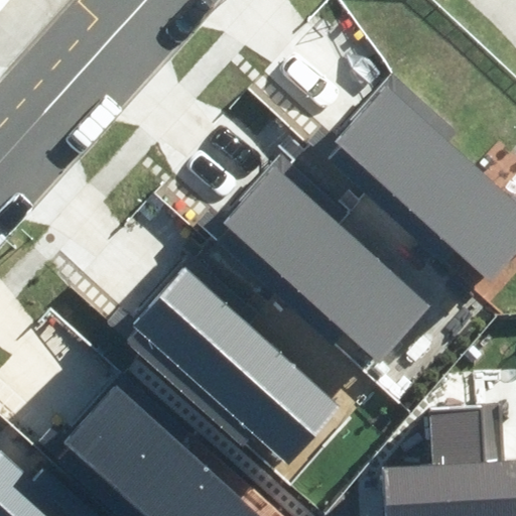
[(389,72),(330,144),(495,279),(515,253),(515,198),(448,142),(460,129),(389,72)]
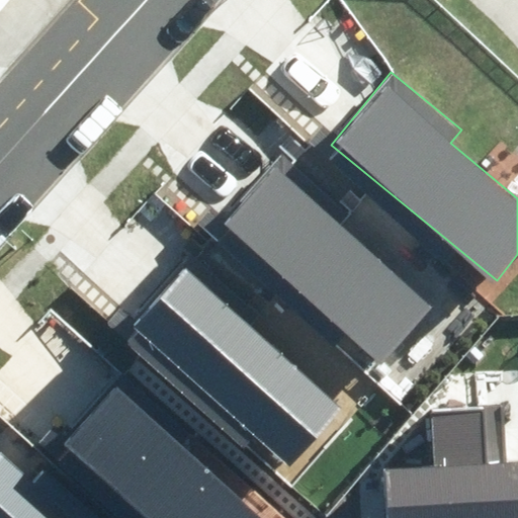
[(288,152),(223,224),(377,362),(429,305),(338,224),(352,208),(288,152)]
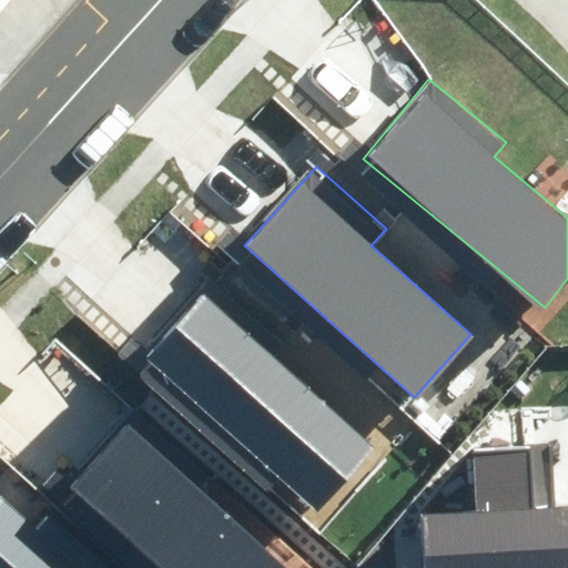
[(213,280),(133,372),(280,496),(287,487),(315,510),(371,447),(270,362),(286,342),(213,280)]
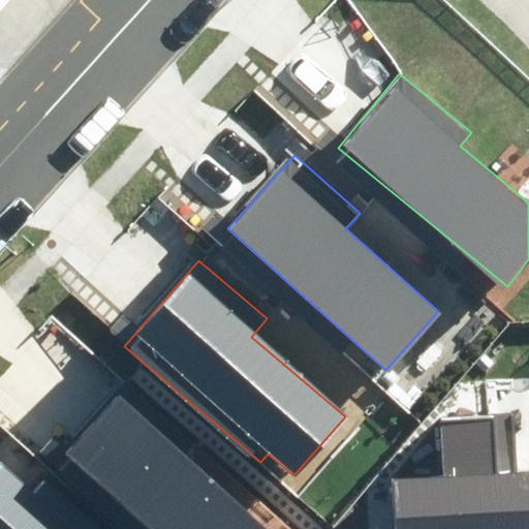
[(34,448),(126,528),(271,528),(191,460),(203,446),(128,382),(67,452),(48,435),(34,448)]
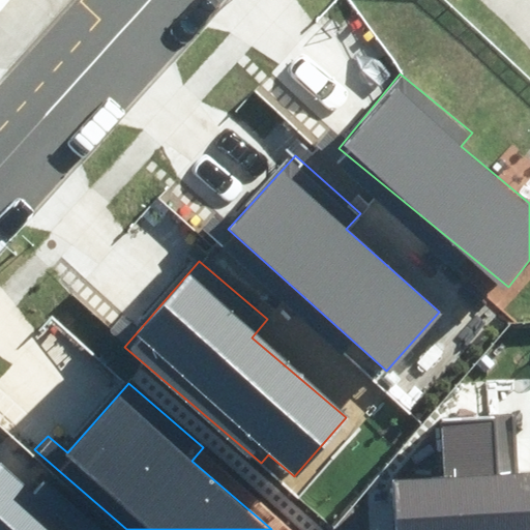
[(529,529),(529,473),(499,475),(495,418),(442,422),(446,478),(394,482),(398,529),(529,529)]
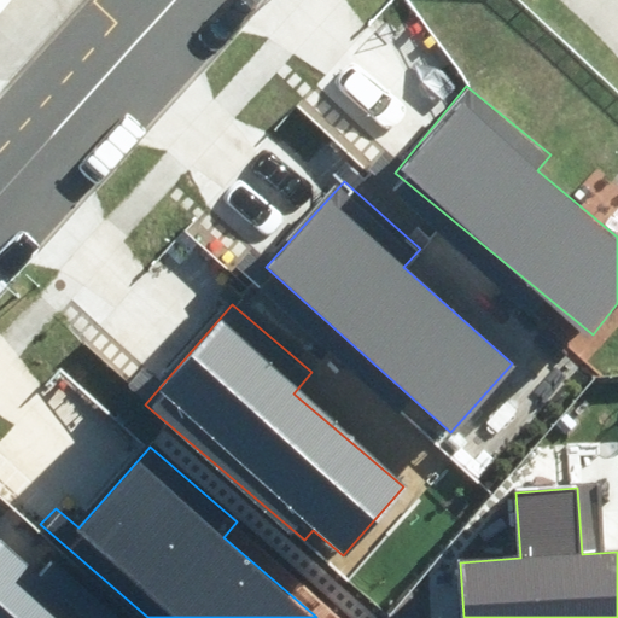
[(115,617),(50,561),(40,572),(0,538),(0,617),(115,617)]
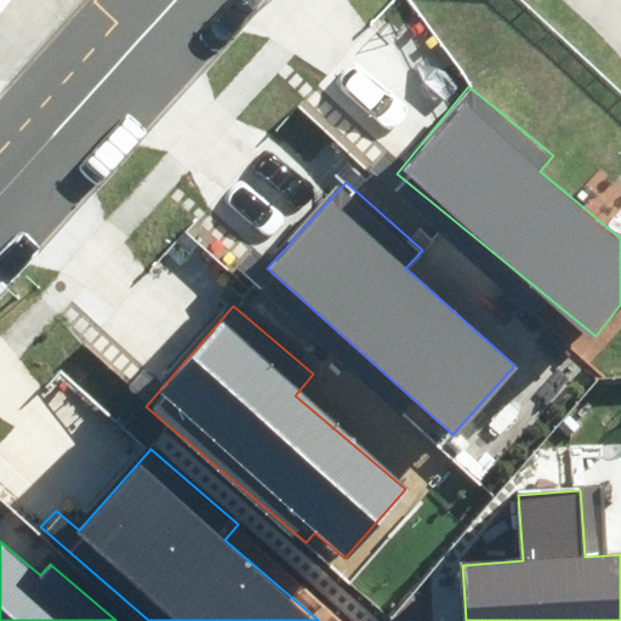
All buildings are outlined.
